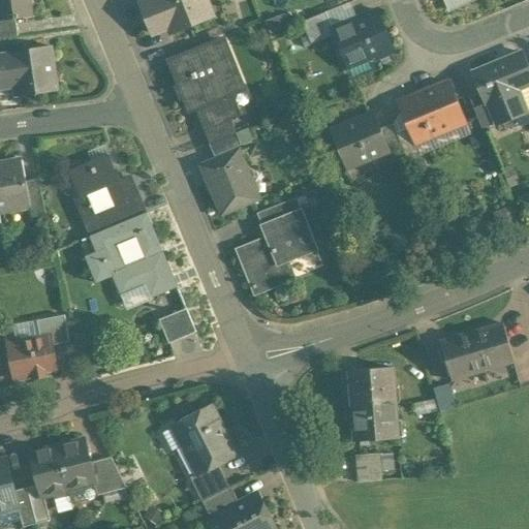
[(31,0),(0,0),(0,21),(34,17),(31,0)]
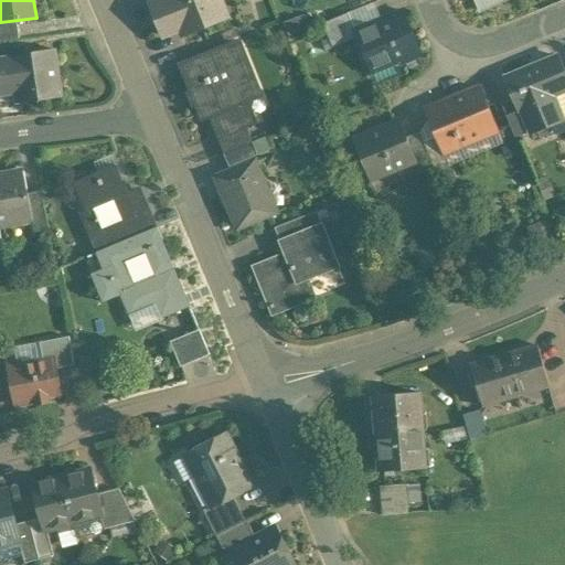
[(160,0),(150,4),(163,35),(181,29),(183,34),(227,17),(220,0),(160,0)]
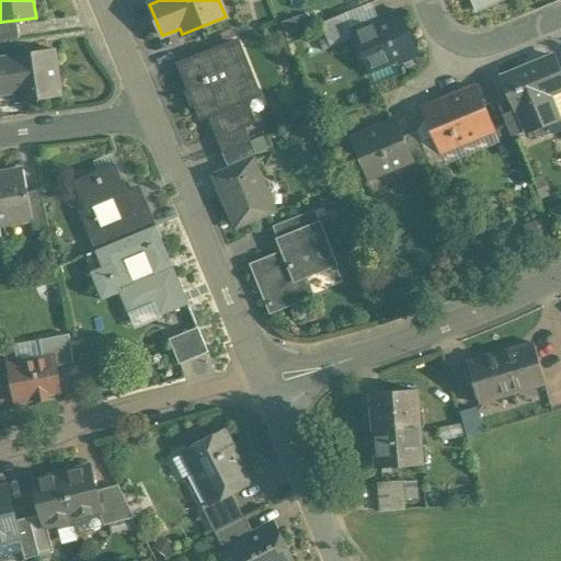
[(471,0),(477,11),(501,0),(471,0)]
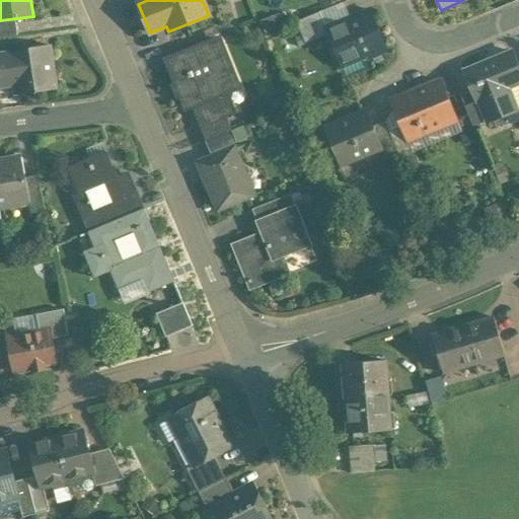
[(370,10),(326,28),(328,34),(343,69),(387,50),(370,10)]
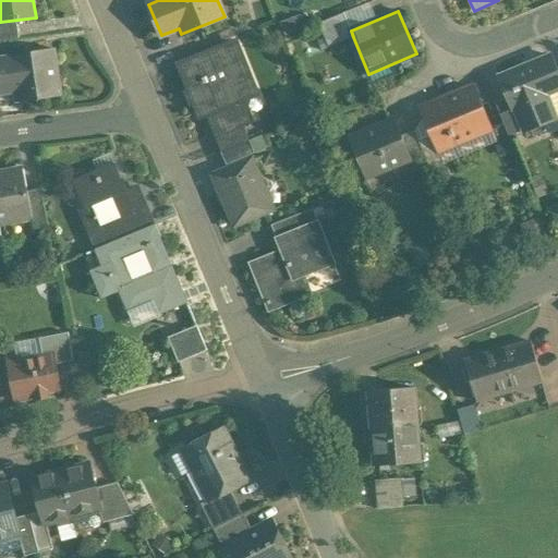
[(343,13),(319,23),(329,47),(353,37),(351,31),(343,13)]
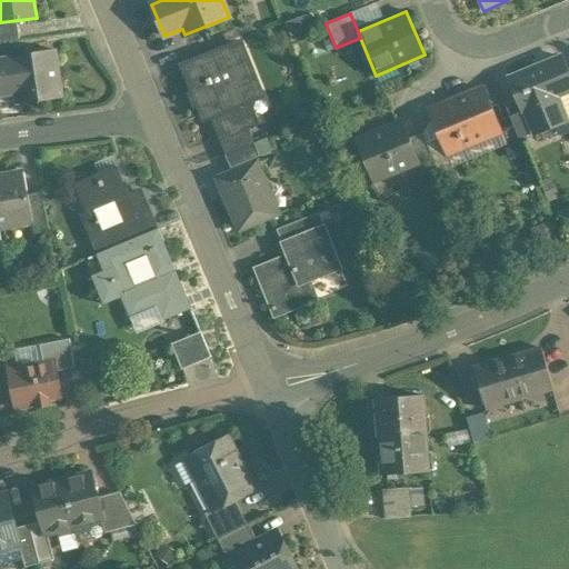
[(18,25),(0,27),(0,41),(19,39),(18,25)]
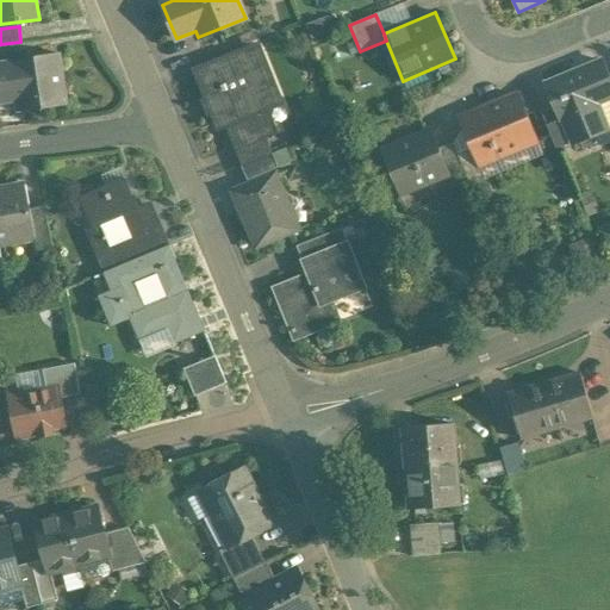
[(255,47),(195,70),(218,128),(225,124),(236,151),(268,138),(279,134),(267,106),(265,107),(263,103),(275,97),(255,47)]
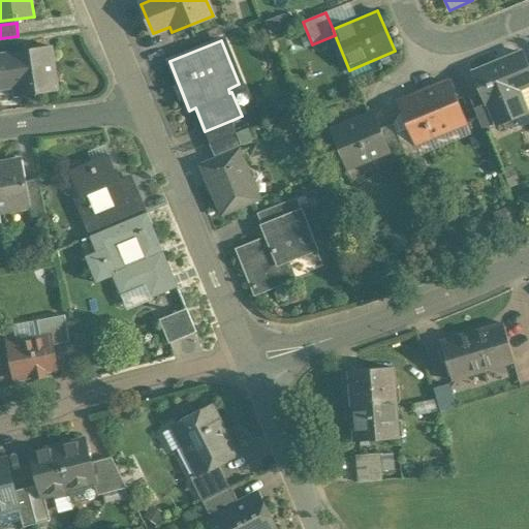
[(50,47),(10,52),(10,53),(0,54),(0,89),(17,88),(18,97),(57,91),(50,47)]
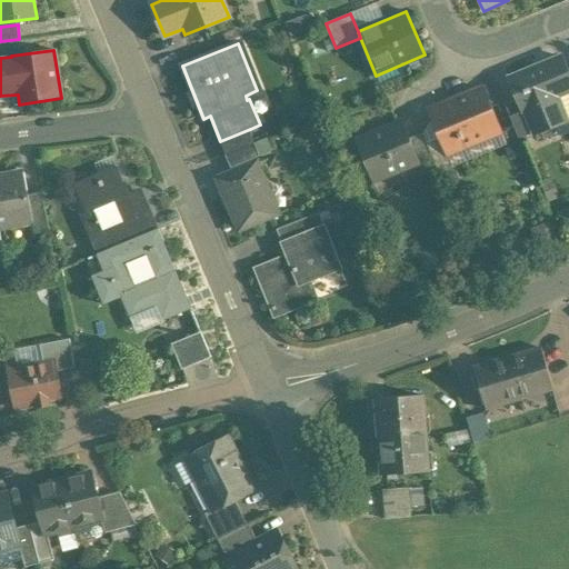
[(561,57),(508,79),(522,113),(525,112),(535,136),(560,125),(550,101),(568,92),(568,76),(568,73),(561,57)]
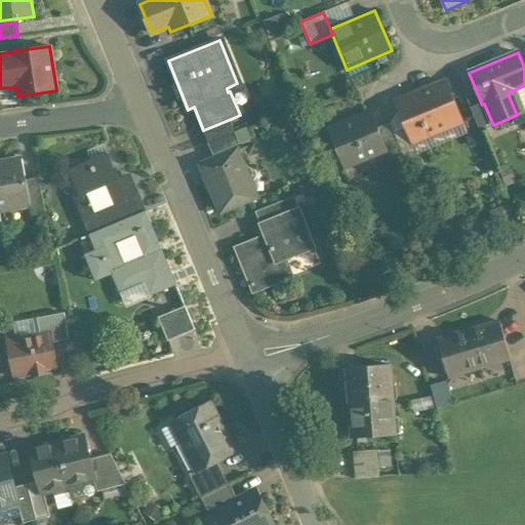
[(445,82),(395,104),(405,127),(412,143),(413,143),(461,122),(445,82)]
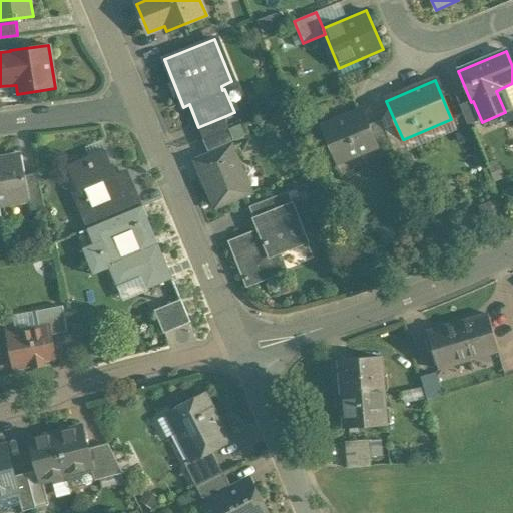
[(358,112),(322,126),(336,163),(378,146),(370,125),(365,127),(358,112)]
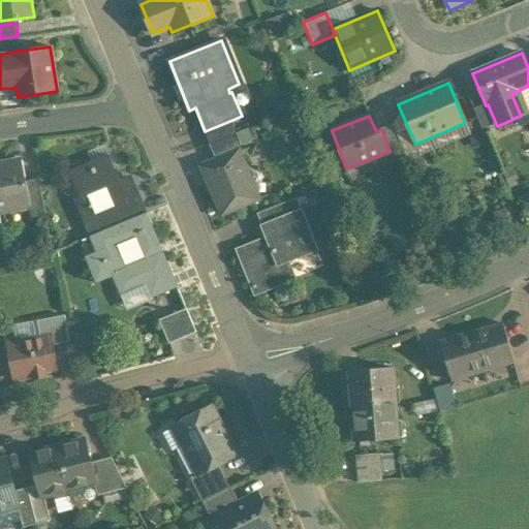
[(232,120),(205,131),(210,143),(237,132),(232,120)]
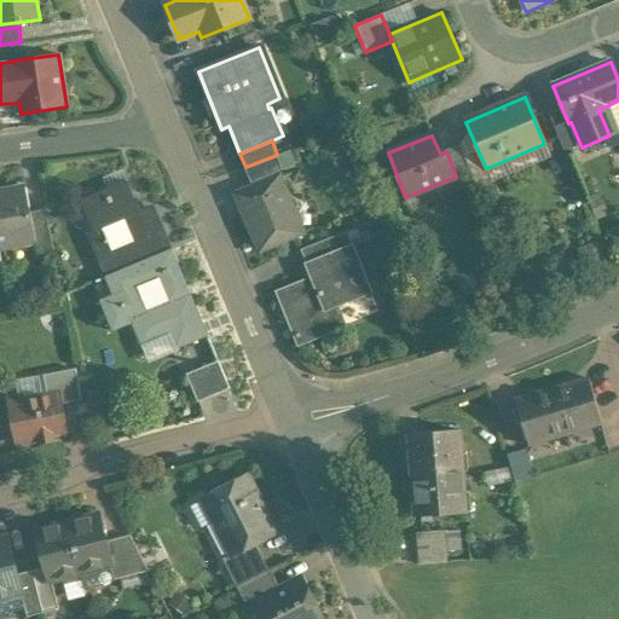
[(461,146),(446,151),(456,177),(470,172),(464,156),(461,146)]
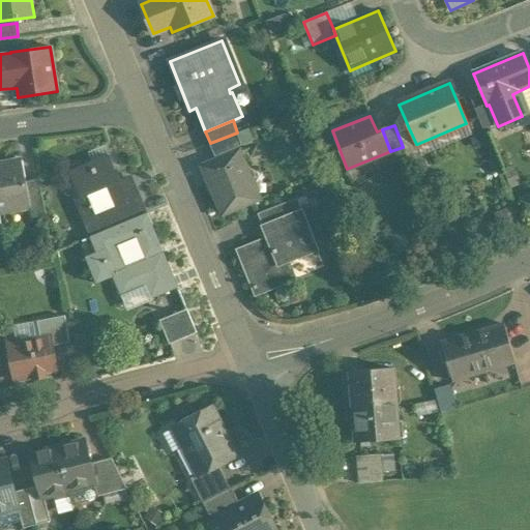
[(416,144),(409,128),(398,134),(403,147),(408,158),(421,153),(417,144),(416,144)]
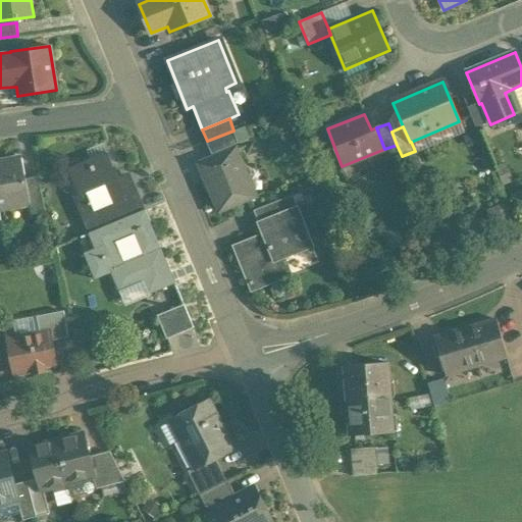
[(233,131),(207,141),(212,153),(239,142),(233,131)]
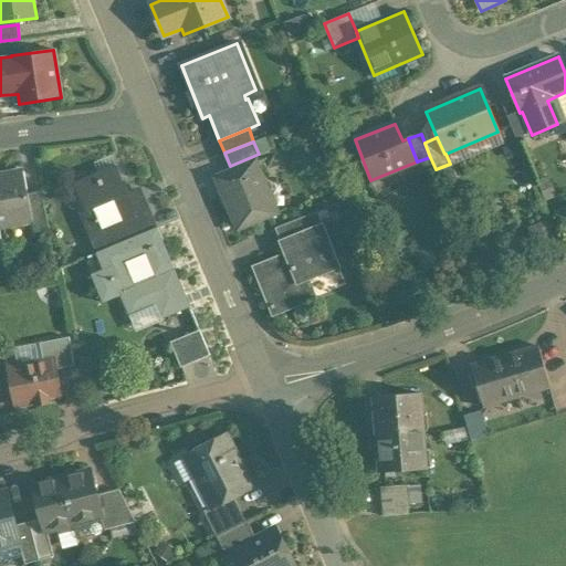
[(257,159),(216,176),(238,228),(278,211),(257,159)]
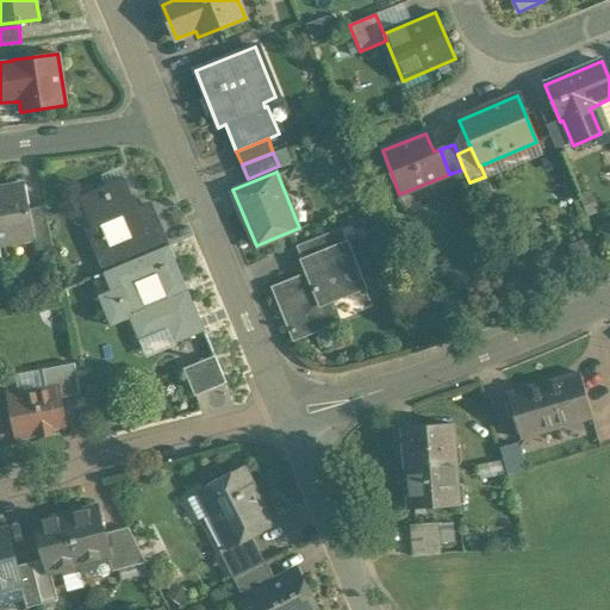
[(126,176),(80,195),(94,229),(139,210),(126,176)]
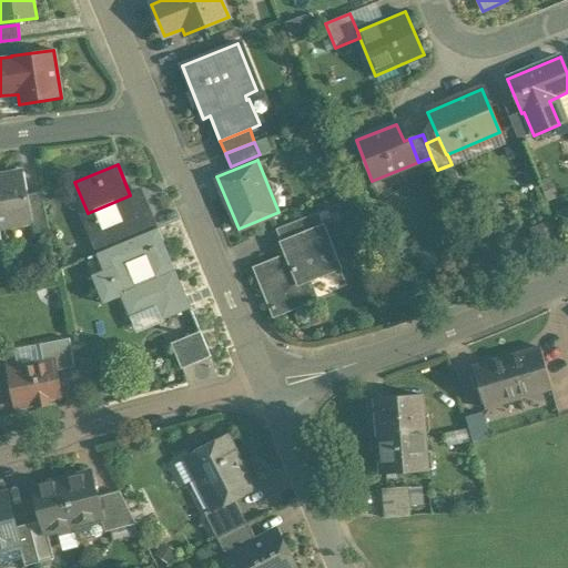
[(23,172),(0,176),(0,226),(32,221),(33,221),(28,194),(23,172)]
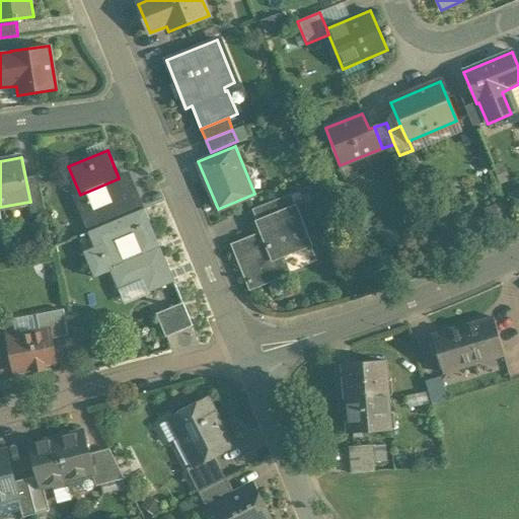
[(119,178),(80,195),(94,230),(145,210),(130,173),(119,178)]
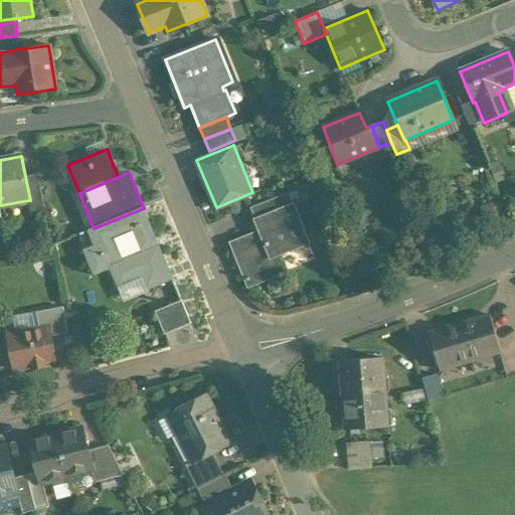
[(37,174),(25,176),(30,200),(29,200),(31,211),(44,208),(37,174)]
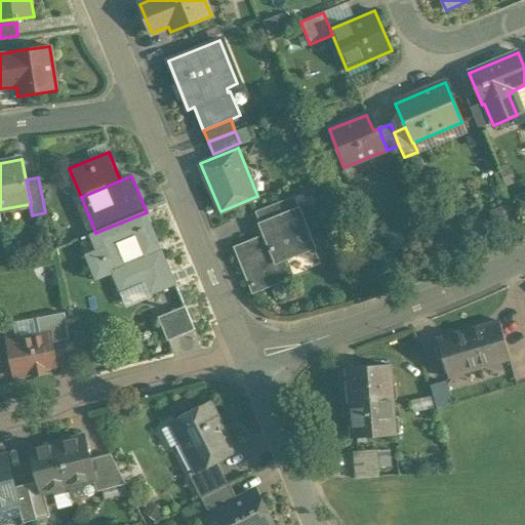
[(293,196),(254,212),(259,225),(298,209),(293,196)]
